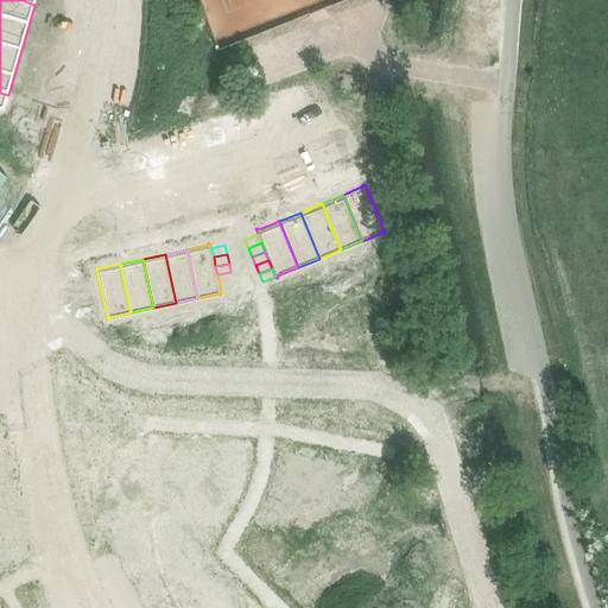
[(230,272),(217,274),(220,284),(233,280),(230,272)]
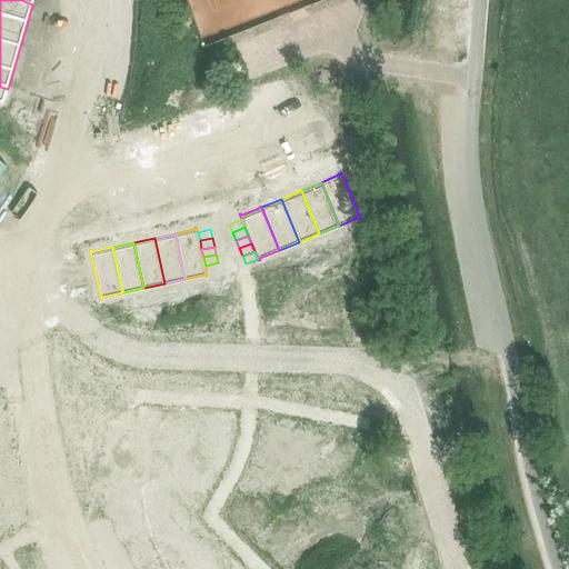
[(218,262),(206,266),(207,273),(219,271),(218,262)]
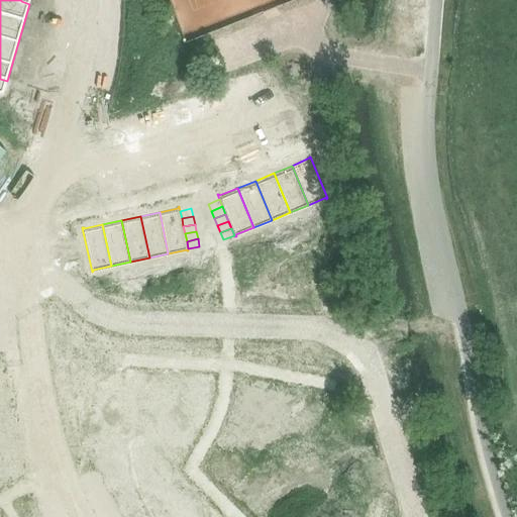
[(203,377),(202,389),(210,390),(211,378),(203,377)]
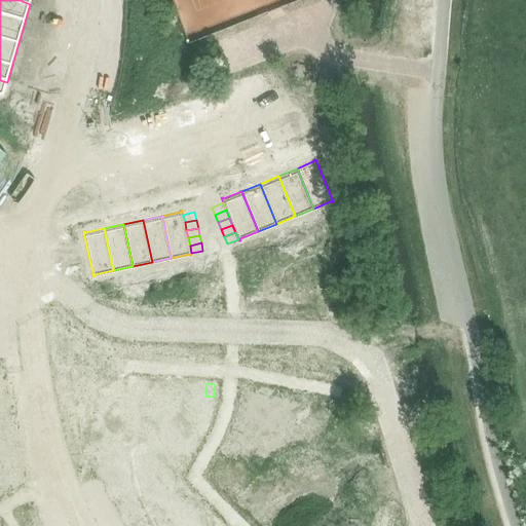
[(249,386),(246,399),(254,400),(256,388),(249,386)]
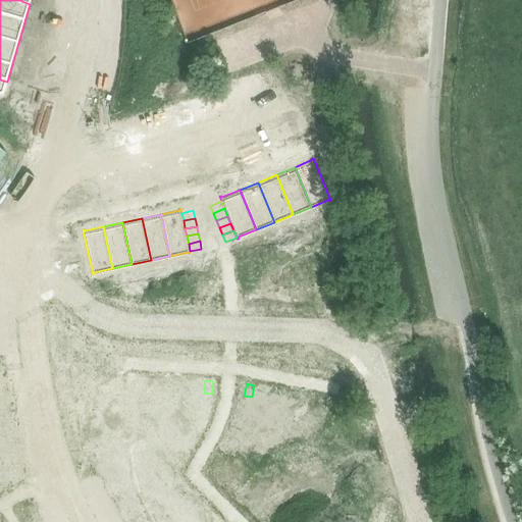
[(250,409),(247,420),(269,425),(277,389),(255,384),(254,385),(252,397),(250,409)]
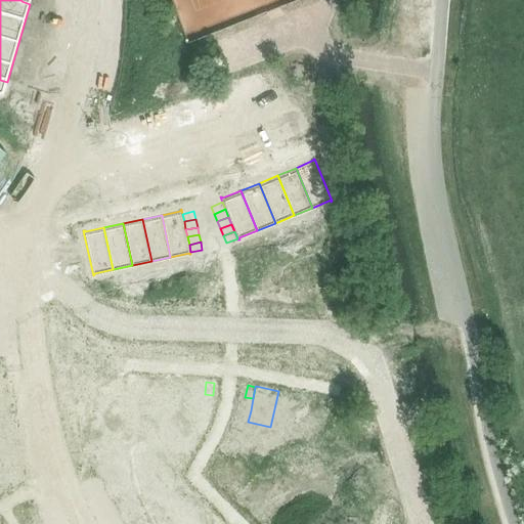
[(278,391),(270,427),(292,431),(300,395),(278,391)]
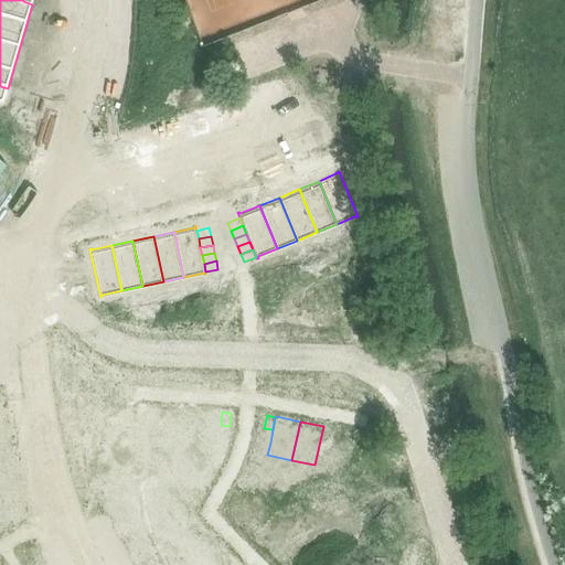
[(221,425),(220,438),(228,438),(230,426),(221,425)]
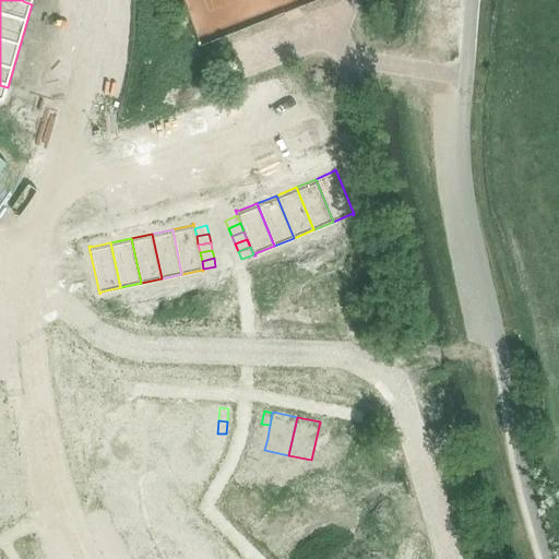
[(320,421),(311,460),(334,465),(343,427),(320,421)]
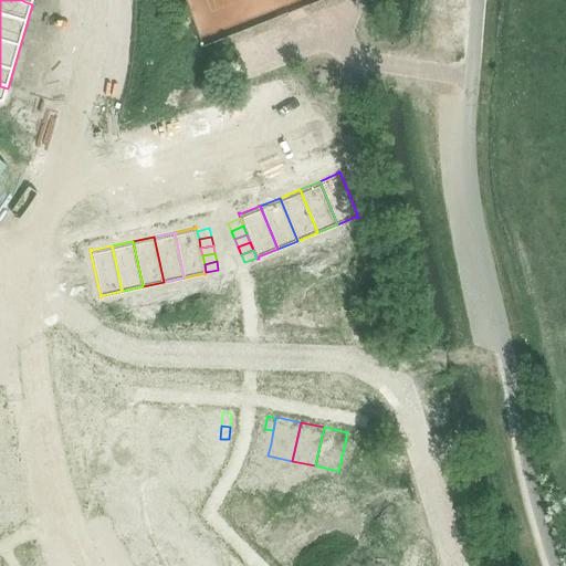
[(264,429),(262,441),(271,443),(273,430),(264,429)]
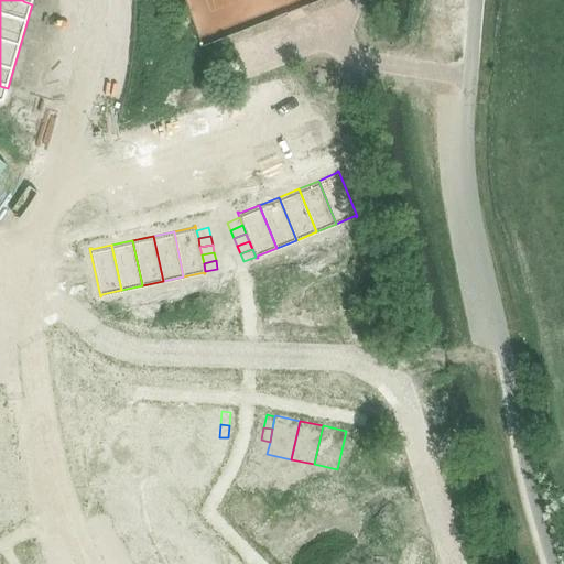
[(219,437),(219,449),(228,451),(228,437),(219,437)]
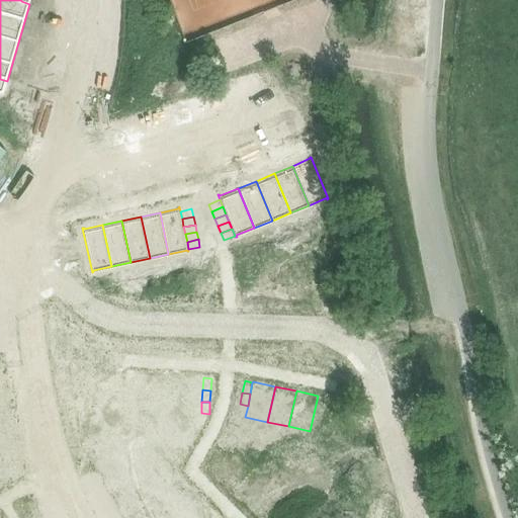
[(240,404),(237,415),(245,417),(248,406),(240,404)]
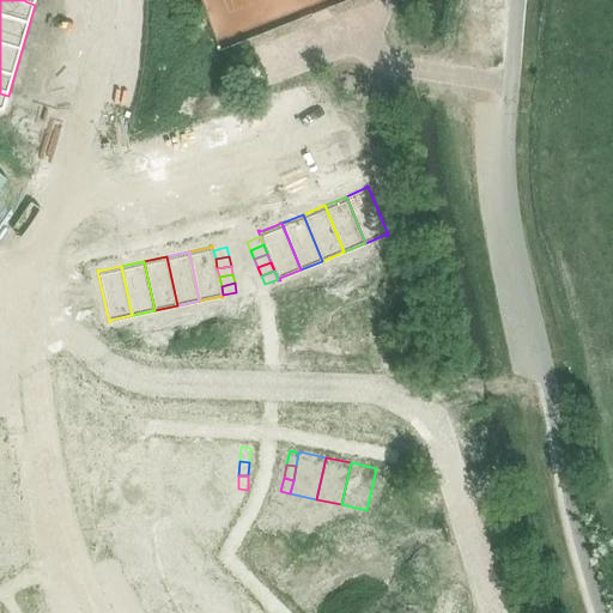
[(238,489),(237,503),(247,503),(248,490),(238,489)]
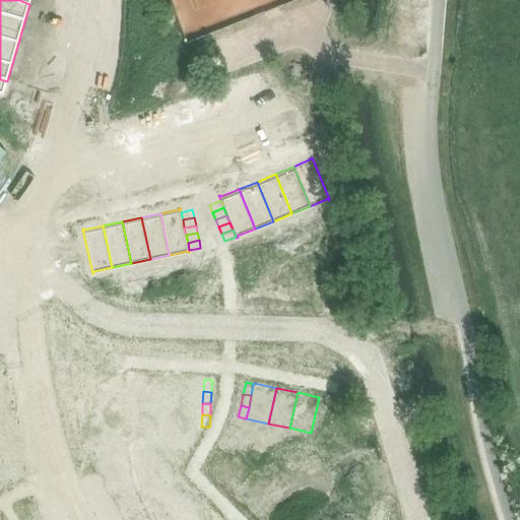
[(238,416),(236,429),(244,430),(246,418),(238,416)]
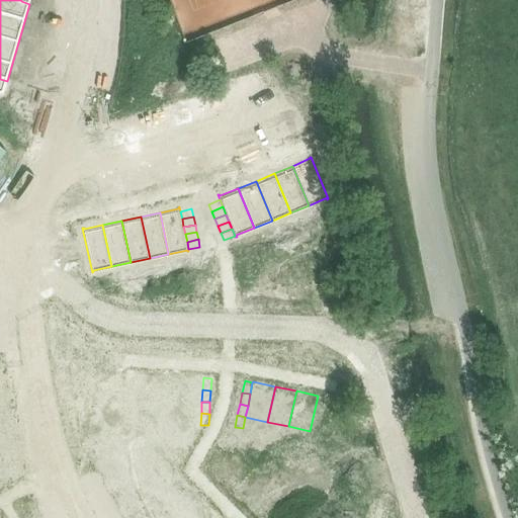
[(187,484),(178,492),(184,498),(192,490),(187,484)]
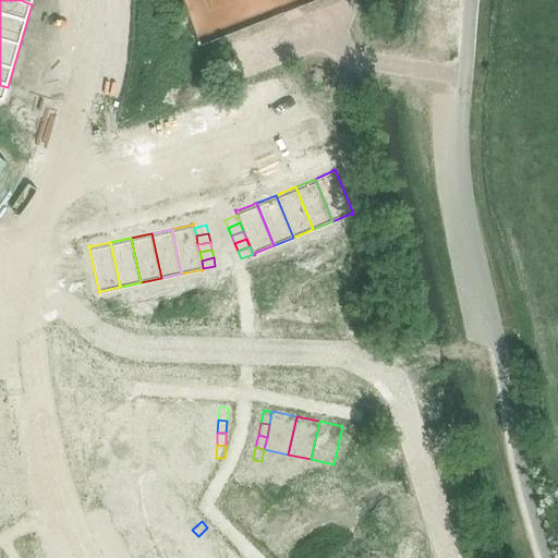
[(190,545),(180,554),(184,557),(210,557),(226,544),(208,526),(207,528),(198,536),(190,545)]
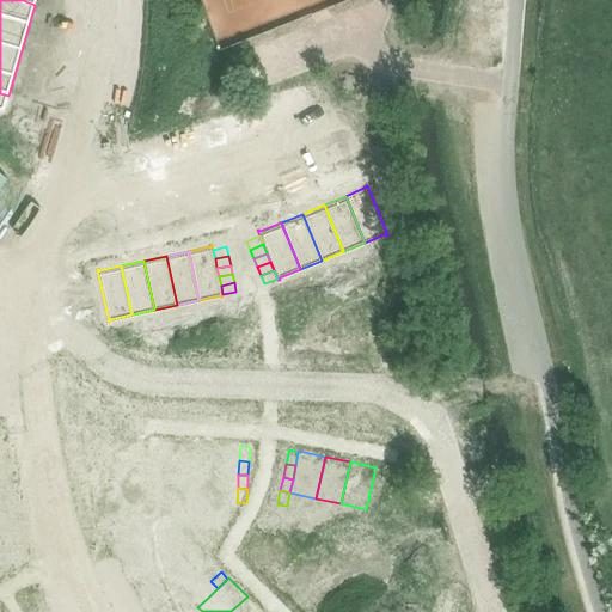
[(210,581),(201,591),(208,598),(218,588),(210,581)]
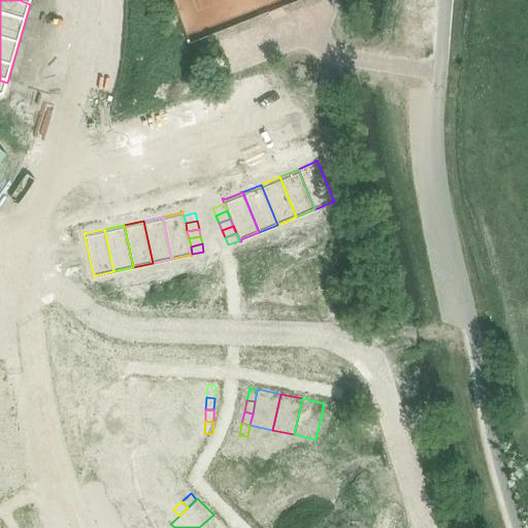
[(173,509),(165,518),(170,524),(179,516),(173,509)]
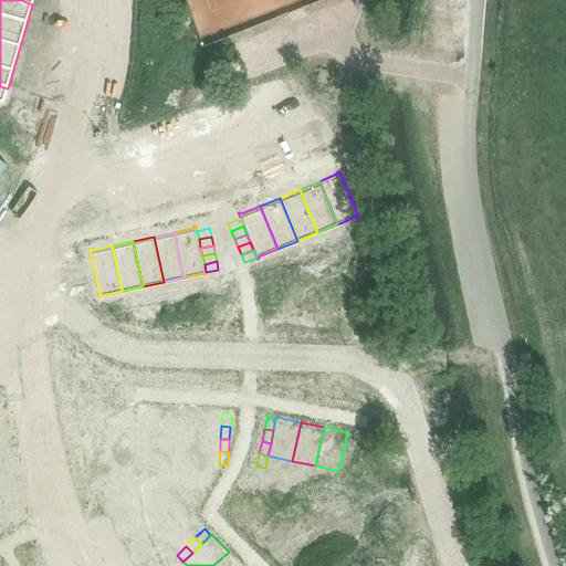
[(242,565),(229,552),(213,565),(242,565)]
